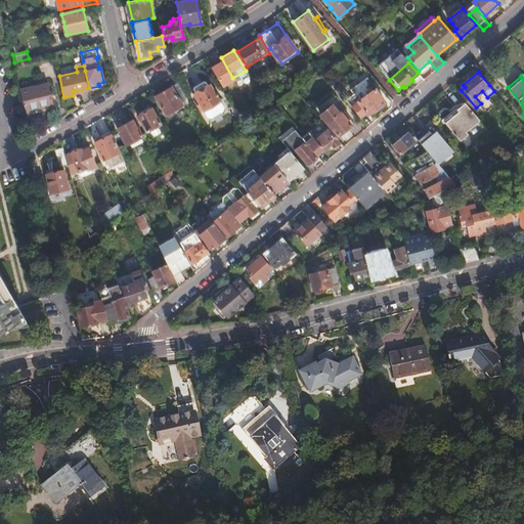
[(186,103),(190,101),(179,82),(163,92),(165,96),(159,100),(166,113),(182,103),(180,101),(183,99),(186,103)]
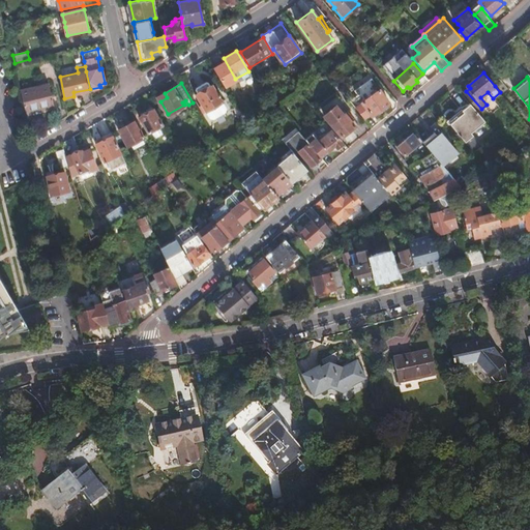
[(198,97),(202,106),(207,114),(224,104),(214,87),(211,89),(208,84),(206,83),(197,88),(197,90),(200,96),(198,97)]
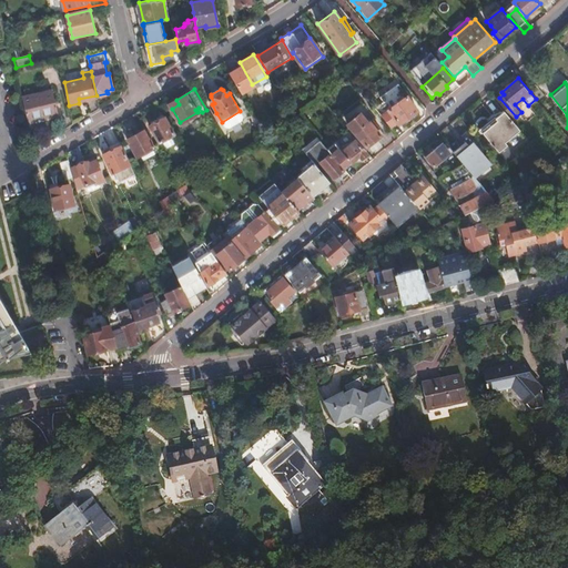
[(22,97),(27,120),(58,113),(52,90),(22,97)]
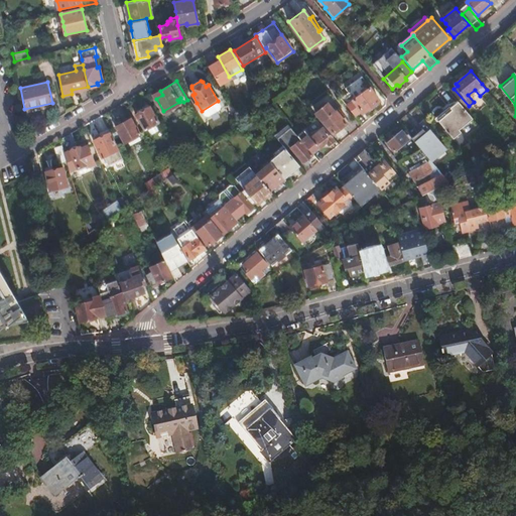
[(353,98),(345,104),(355,116),(361,110),(362,111),(379,98),(369,87),(354,100),(353,98)]
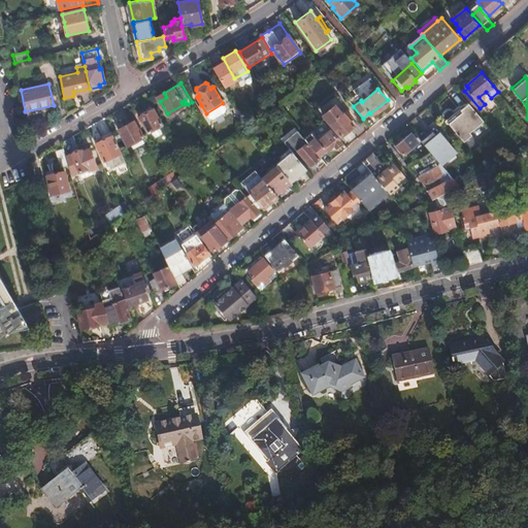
[(462,92),(477,110),(480,108),(464,91),(462,92)]
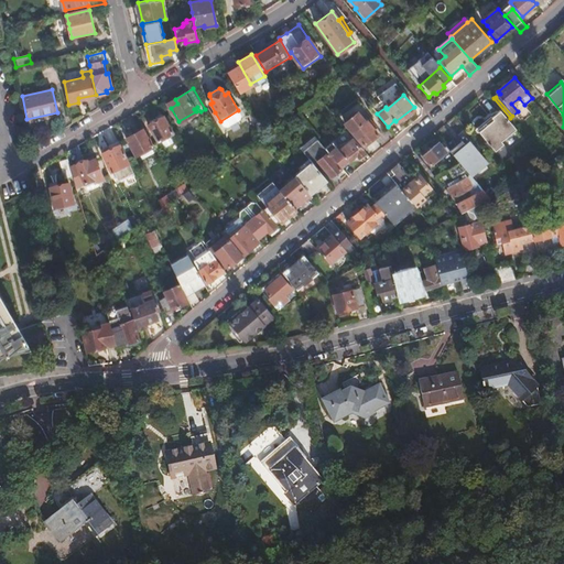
[(167,102),(171,108),(177,104),(175,99),(167,102)]
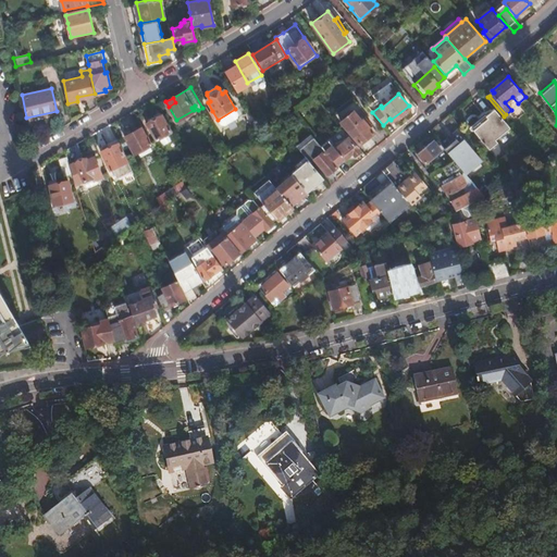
[(509,124),(495,108),(487,114),(492,120),(485,125),(481,120),(472,127),(492,151),(499,144),(496,140),(511,127),(509,124)]
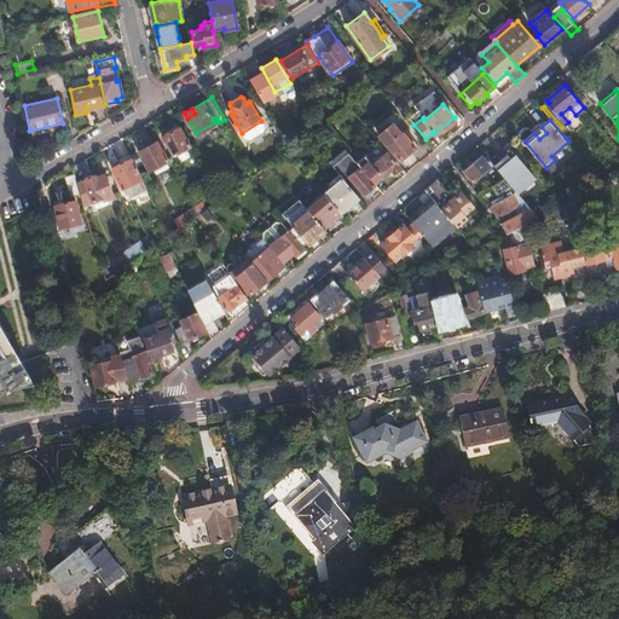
[(261,121),(242,133),(247,140),(250,142),(265,133),(266,129),(261,121)]
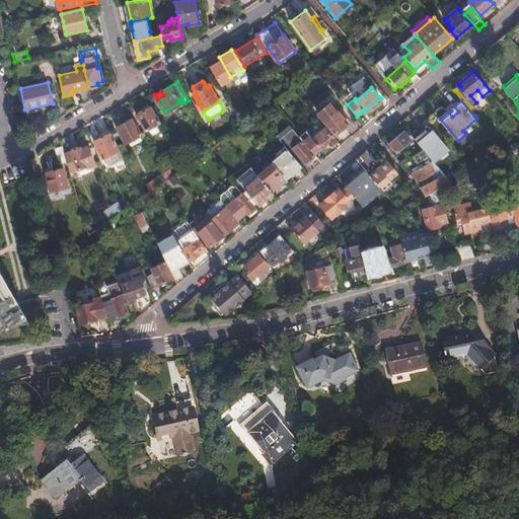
[(329,102),(317,113),(335,134),(347,123),(343,117),(346,115),(340,107),(336,110),(329,102)]
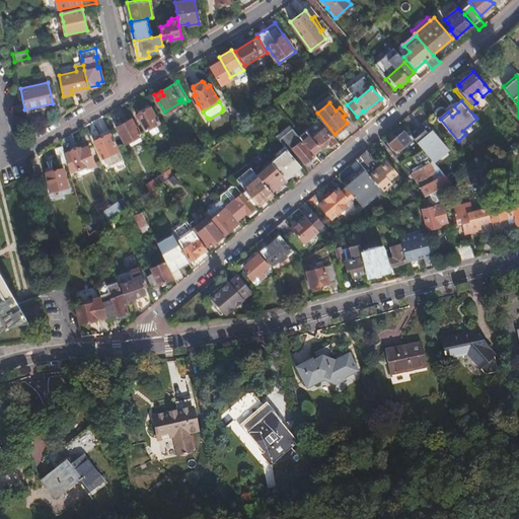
[(420,105),(412,112),(422,124),(430,117),(420,105)]
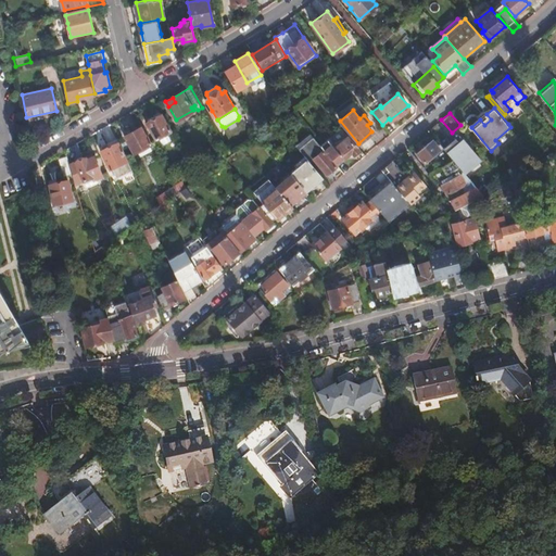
[(487,114),(480,119),(484,125),(491,119),(487,114)]
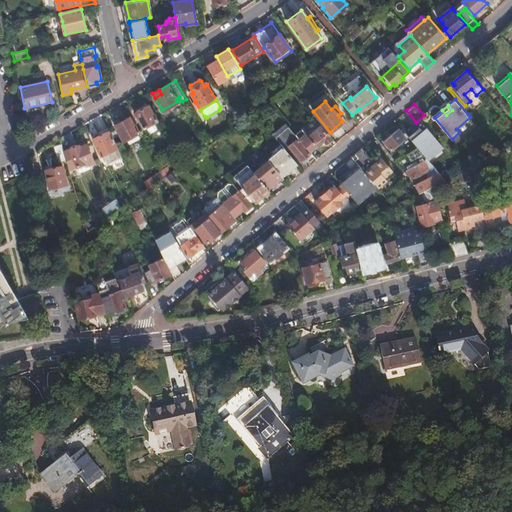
[(143,109),(135,113),(144,130),(156,122),(148,106),(143,109)]
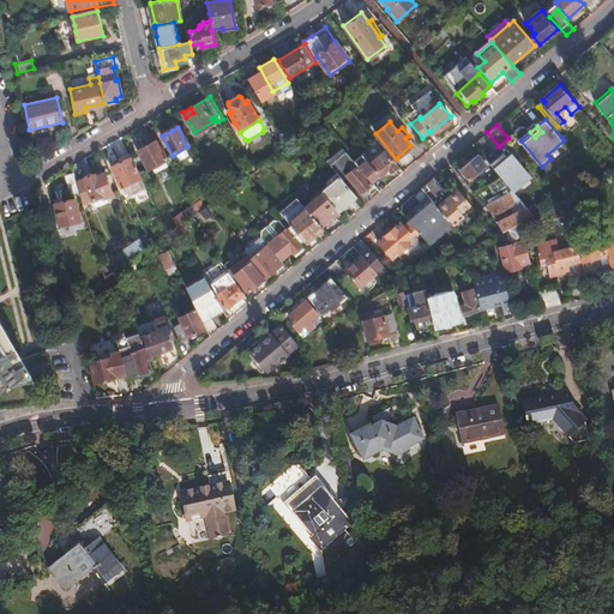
[(474,144),(481,152),(489,162),(491,163),(500,156),(483,136),(474,144)]
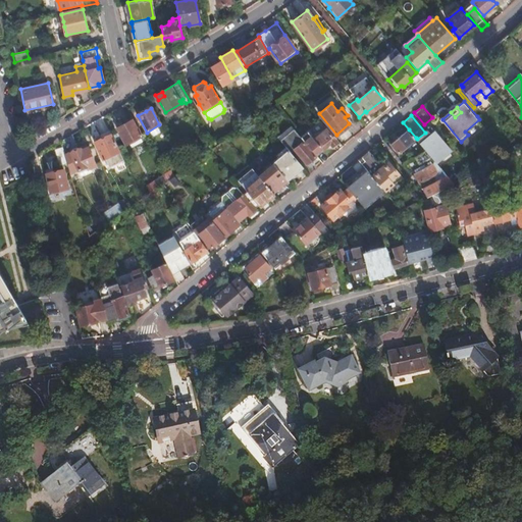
[(123,124),(119,126),(116,127),(125,144),(128,143),(140,137),(140,136),(132,119),(129,120),(123,124)]
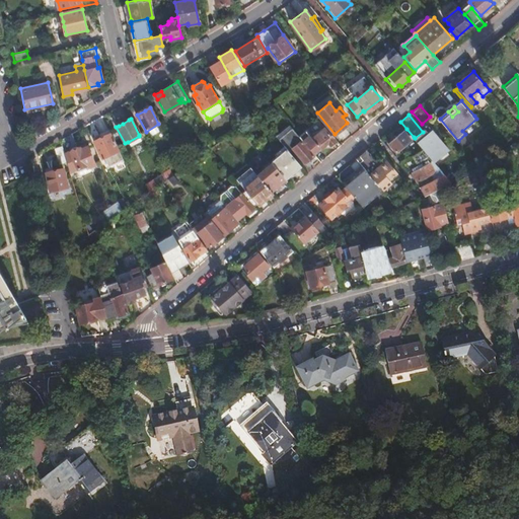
[(276,138),(280,142),(294,130),(290,126),(276,138)]
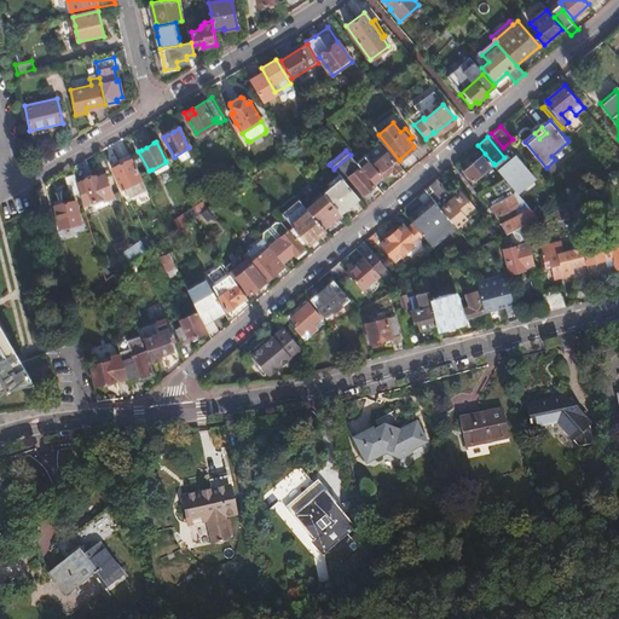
[(357,162),(375,183),(391,168),(394,173),(400,167),(387,152),(385,155),(380,154),(372,160),(375,163),(372,165),(365,156),(357,162)]
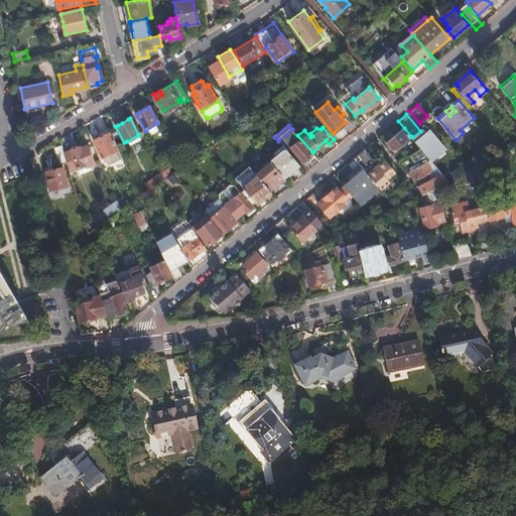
[(420,131),(412,137),(421,148),(430,158),(431,159),(446,146),(432,129),(428,132),(424,127),(420,131)]
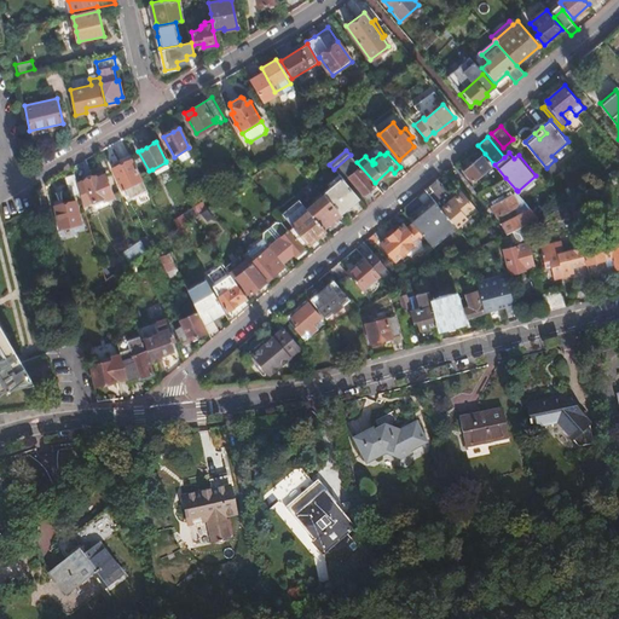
[(474,180),(493,163),(485,154),(466,169),(474,180)]
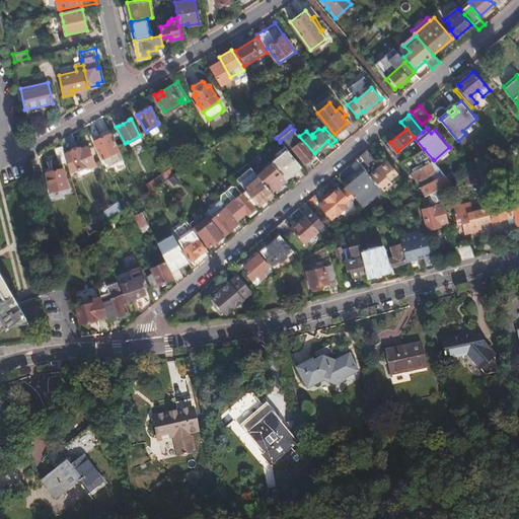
[(287,150),(289,152),(293,148),(304,161),(314,153),(299,136),(294,130),(280,142),(287,150)]
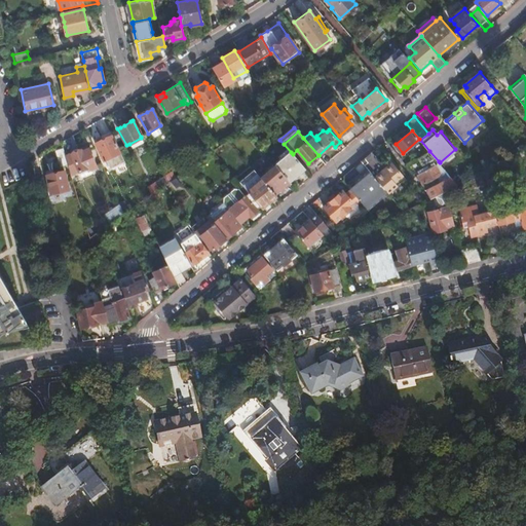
[(98,146),(114,138),(112,135),(96,142),(98,146)]
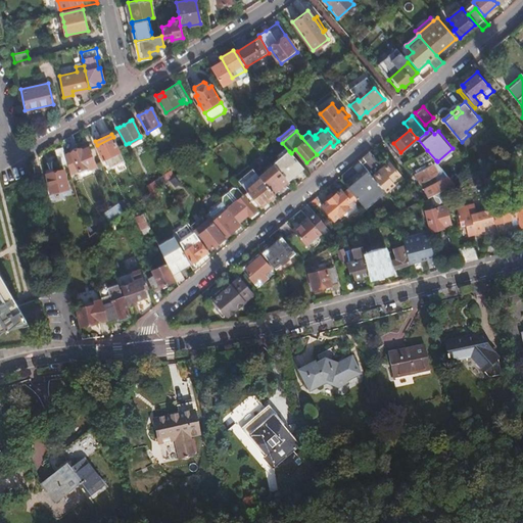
[(110,168),(125,161),(113,137),(97,145),(103,159),(106,158),(110,168)]
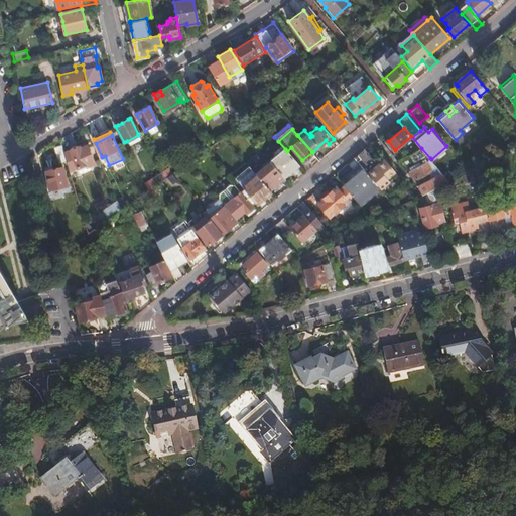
[(140,139),(138,135),(127,141),(129,145),(140,139)]
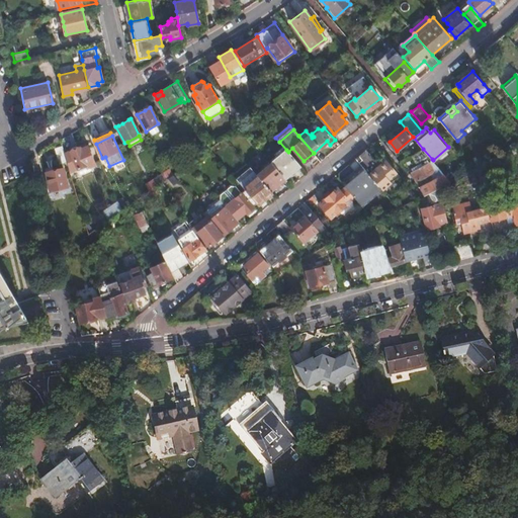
[(60,164),(66,163),(63,152),(61,146),(55,148),(60,164)]
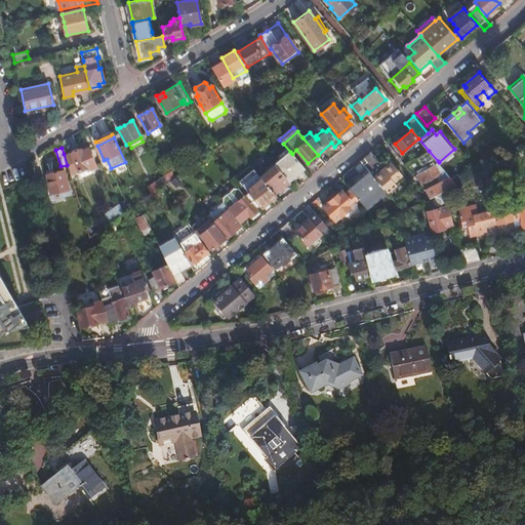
[(67,165),(70,173),(77,170),(85,167),(86,169),(93,167),(86,148),(81,150),(81,148),(78,149),(71,152),(64,154),(67,165)]
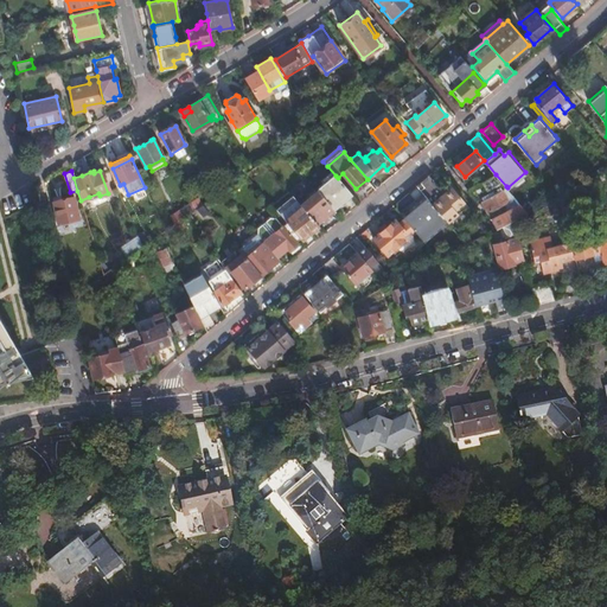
[(429,174),(417,185),(448,221),(449,222),(459,213),(455,209),(466,200),(451,181),(442,189),(429,174)]
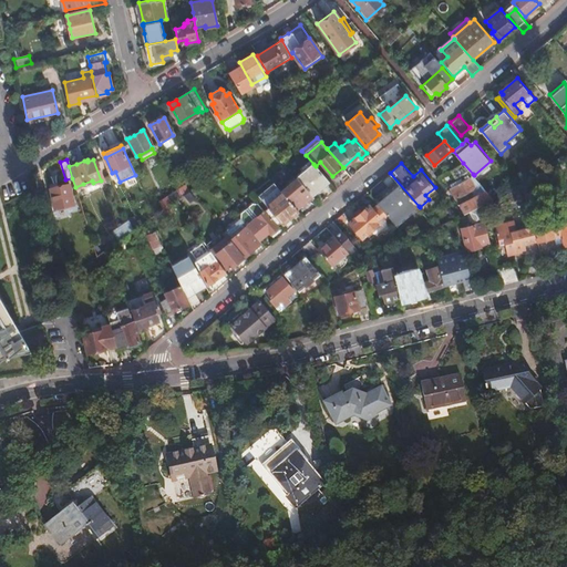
[(457,196),(459,195),(481,183),(474,175),(473,174),(463,163),(461,163),(451,168),(455,176),(460,173),(464,179),(452,187),(455,193),(457,196)]
